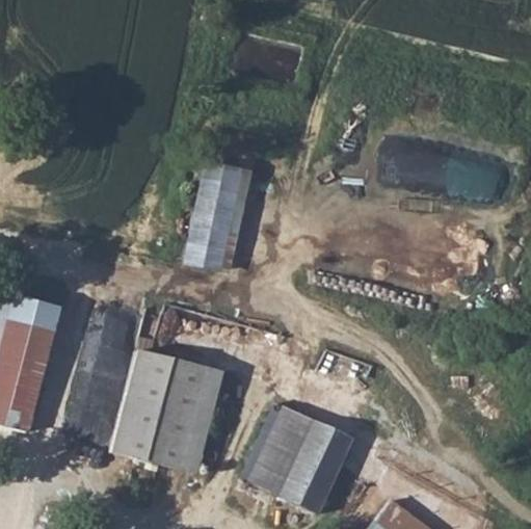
[(204,161),(182,263),(224,272),(243,165),(204,161)]
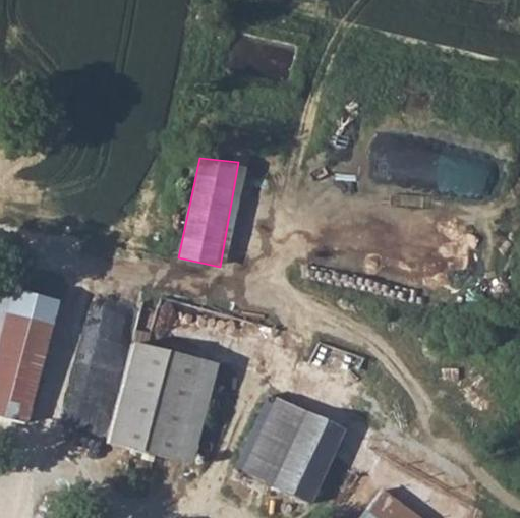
[(343,218),(331,257),(443,290),(454,252),(428,245),(426,253),(403,247),(406,236),(343,218)]
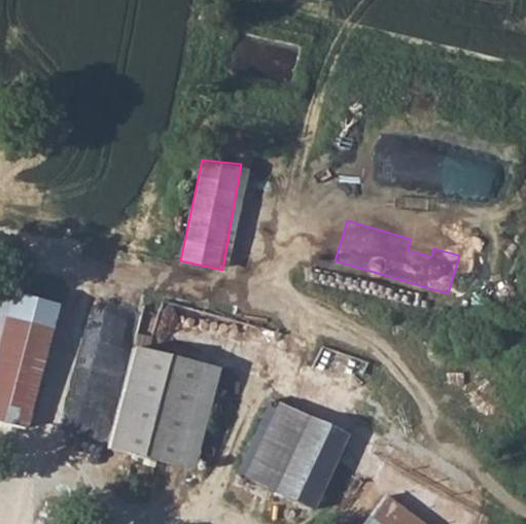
[(0,291),(0,421),(32,428),(58,305),(0,291)]
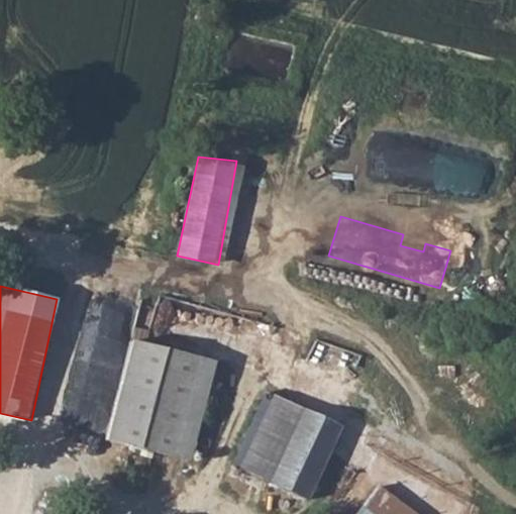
[(131,335),(105,438),(193,463),(215,361),(131,335)]
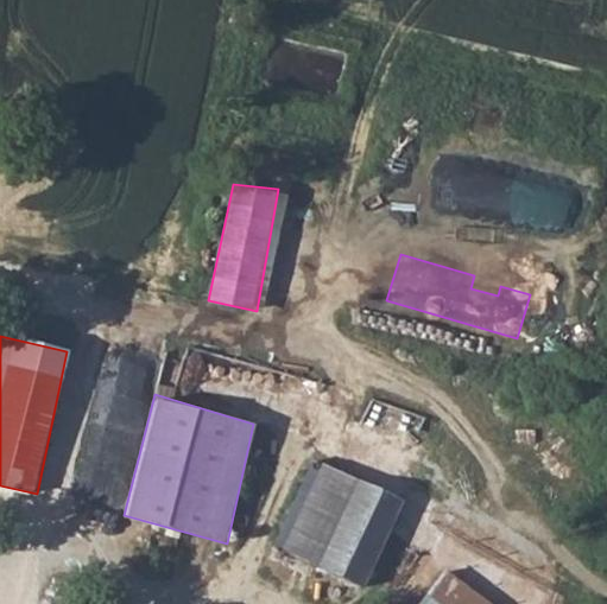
[(316,465),(278,554),(364,587),(399,498),(316,465)]
